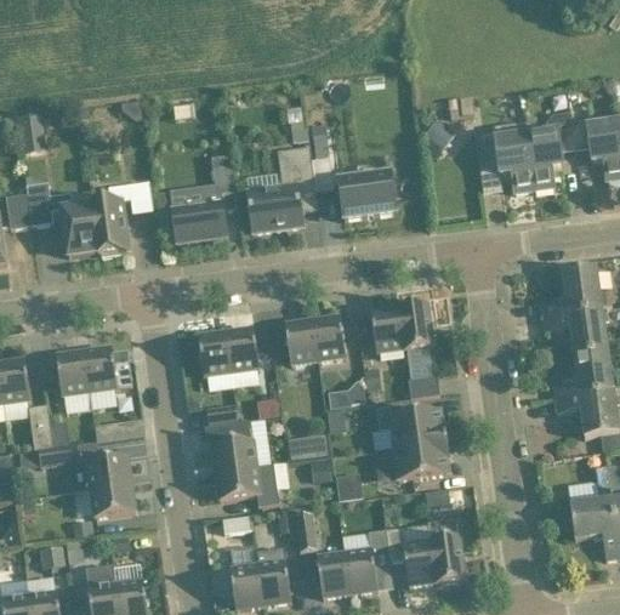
[(462,117),(475,115),(472,97),(460,100),(462,117)]
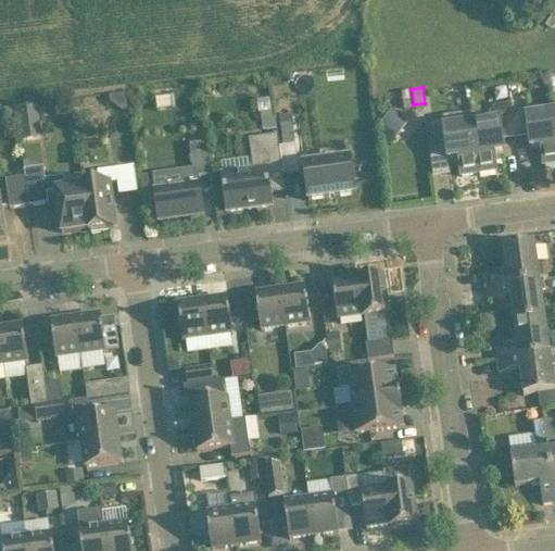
[(17,121),(39,117),(36,101),(15,104),(17,121)]
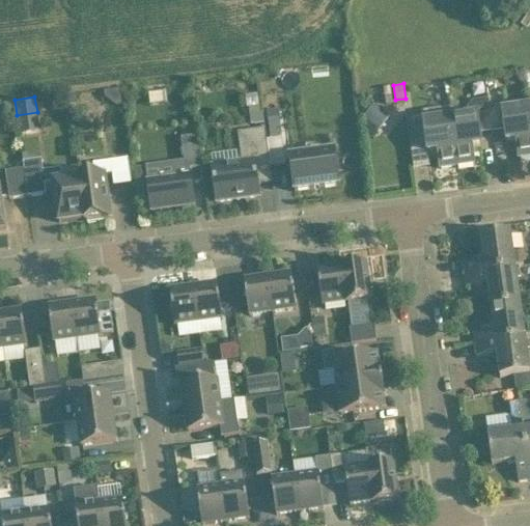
[(450,113),(456,163),(474,161),(472,143),(481,141),(480,130),(493,129),(489,103),(487,97),(474,99),(468,106),(468,110),(450,113)]
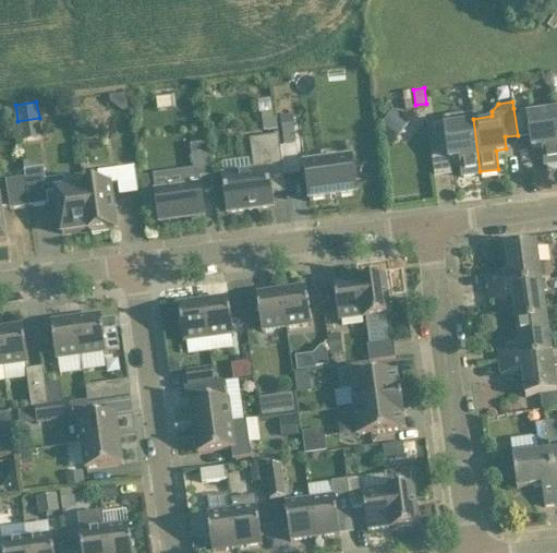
[(380,122),(394,132),(406,117),(392,106),(380,122)]
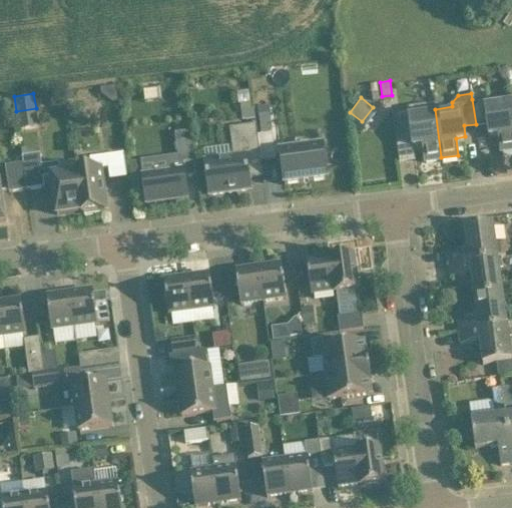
[(487,122),(487,124),(488,133),(498,132),(500,149),(511,147),(511,110),(510,98),(485,102),(484,97),(472,99),(476,124),(487,122)]
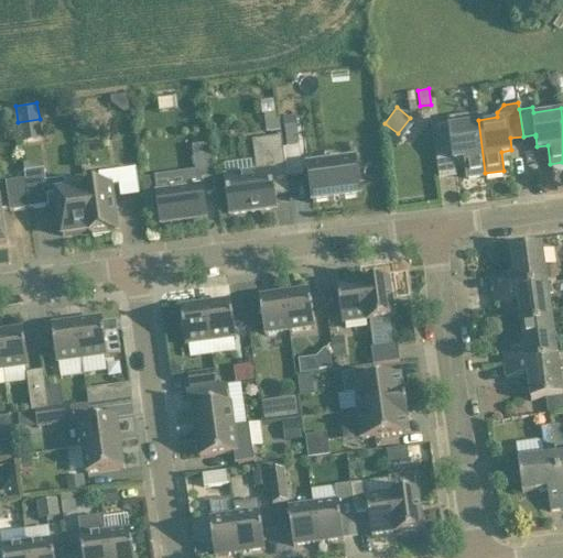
[(467,175),(485,173),(478,120),(464,122),(463,112),(448,115),(448,119),(435,121),(439,149),(452,146),(453,159),(464,156),(467,175)]
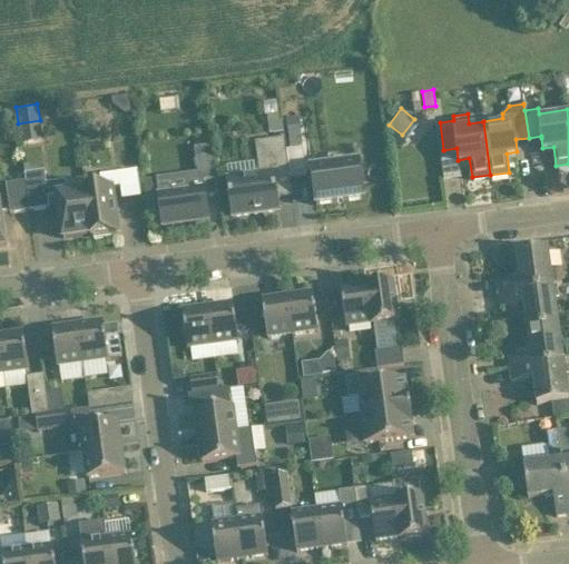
[(283,130),(282,118),(282,117),(278,117),(267,119),(268,131),(283,130)]
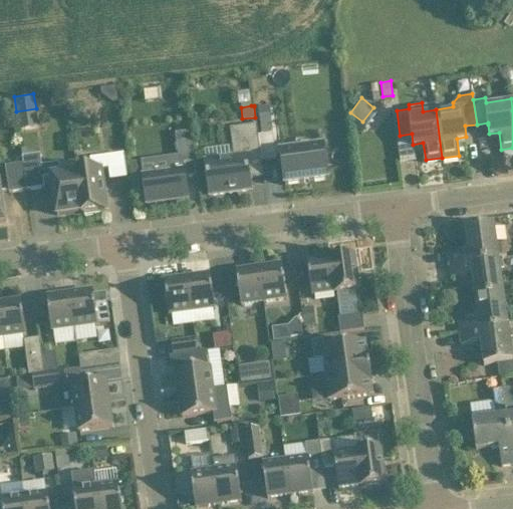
[(272,131),(271,119),(259,121),(261,132),(272,131)]
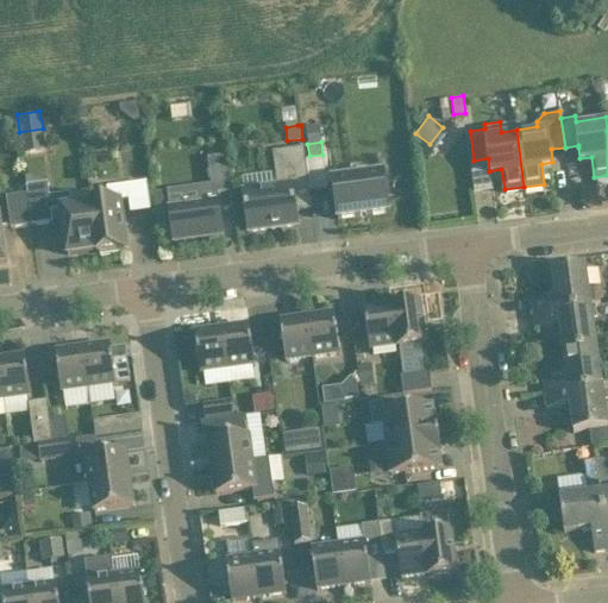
[(277,182),(243,187),(248,228),(271,225),(271,226),(281,225),(281,224),(298,221),(295,207),(312,205),(304,144),(273,149),(277,182)]
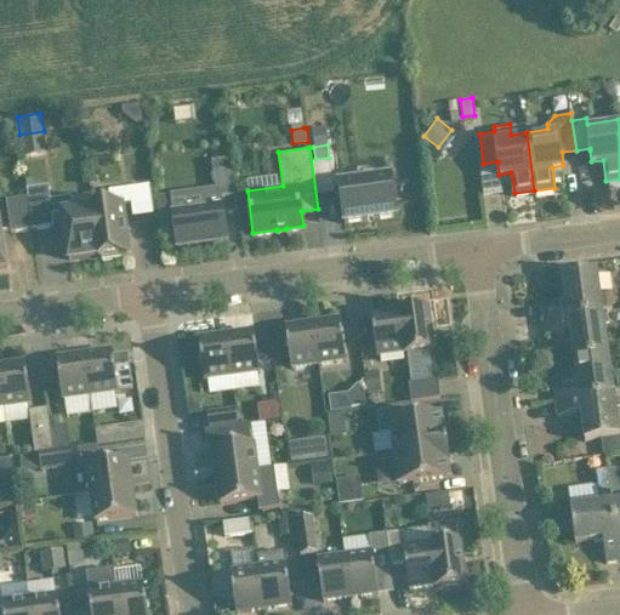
[(237,209),(234,189),(231,155),(211,158),(216,192),(220,192),(221,201),(172,209),(177,243),(227,237),(223,211),(237,209)]
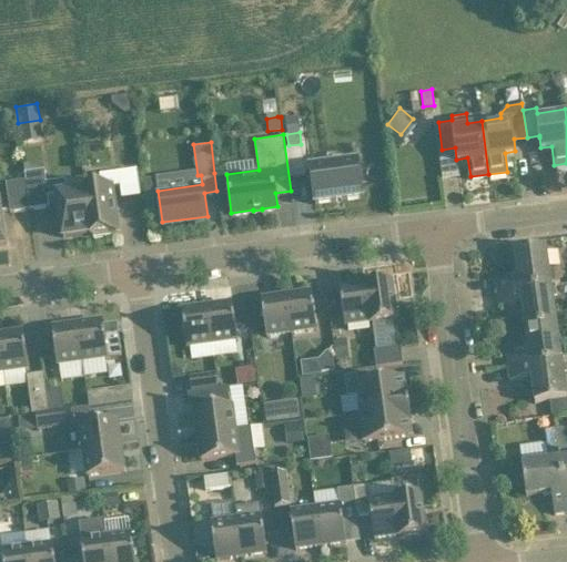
[(358,159),(310,165),(314,201),(363,194),(358,159)]
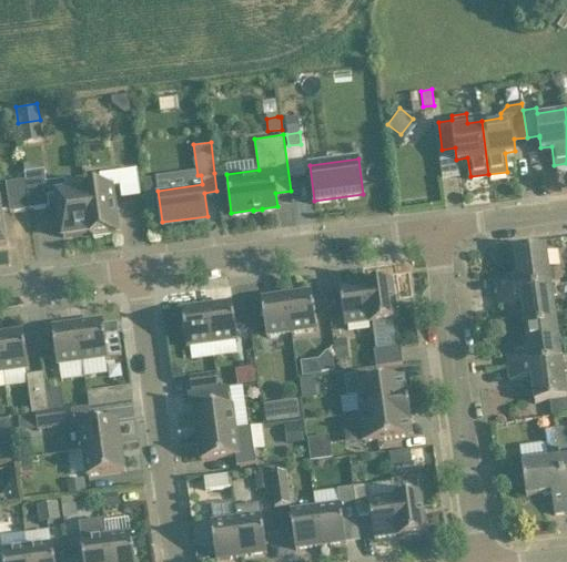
[(100,184),(83,186),(90,231),(90,232),(92,232),(92,235),(110,233),(110,230),(118,228),(111,184),(120,183),(121,195),(140,193),(137,166),(99,171),(100,184)]
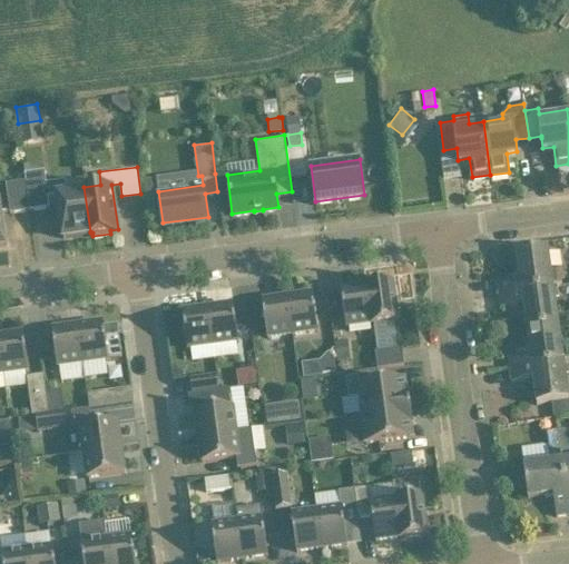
[(84,186),(67,188),(66,177),(45,180),(43,168),(25,170),(26,178),(29,208),(49,205),(48,195),(57,194),(62,235),(90,231),(84,187),(84,186)]
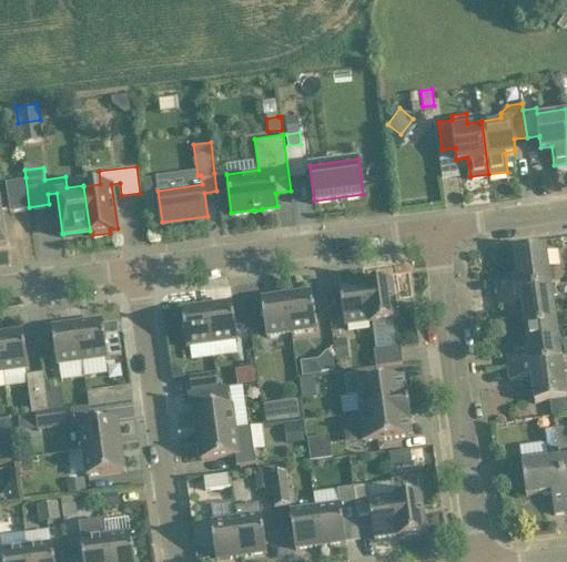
[(141,176),(143,192),(152,191),(153,191),(151,175),(141,176)]
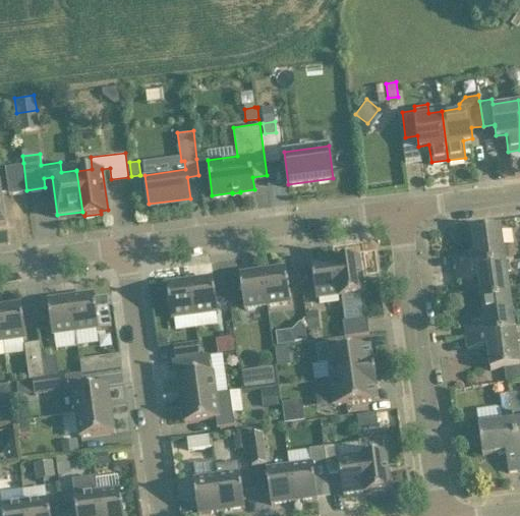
[(23,163),(5,166),(8,192),(26,190),(23,163)]
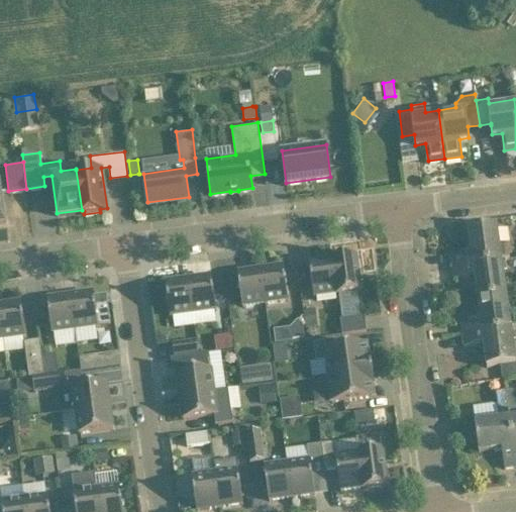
[(450,252),(451,264),(501,257),(499,242),(496,222),(467,227),(470,250),(450,252)]
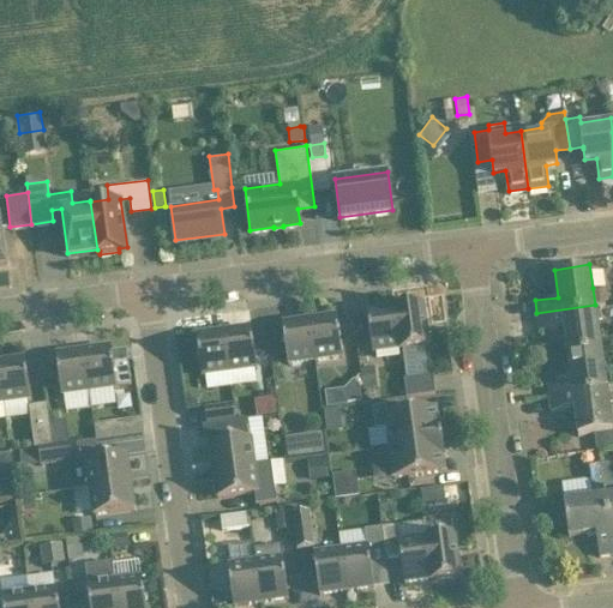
[(395,304),(401,347),(427,343),(422,300),(395,304)]
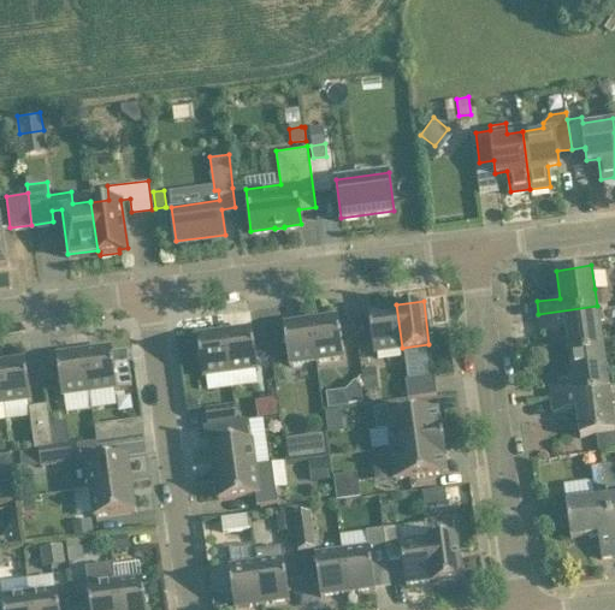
[(402,348),(396,305),(395,305),(395,306),(368,309),(374,350),(401,347),(401,348),(402,348)]
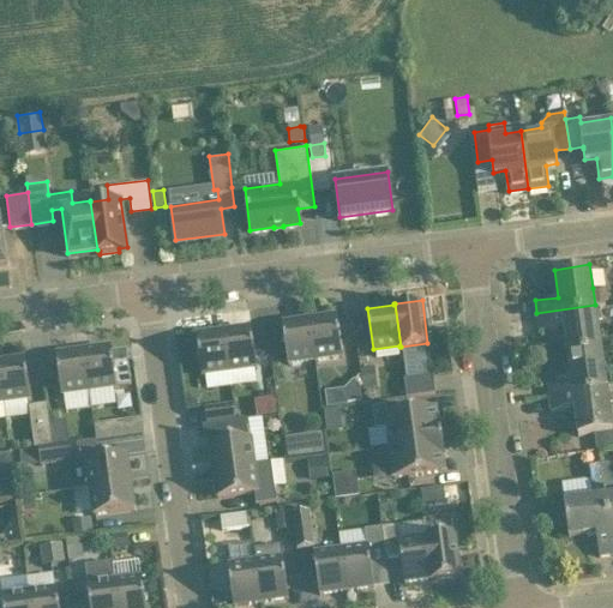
[(563,324),(566,350),(601,344),(595,305),(536,313),(539,327),(563,324)]
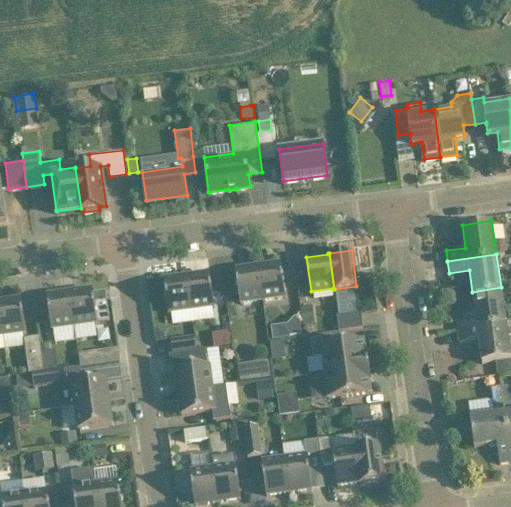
[(258,264),(262,297),(285,294),(280,261),(258,264)]
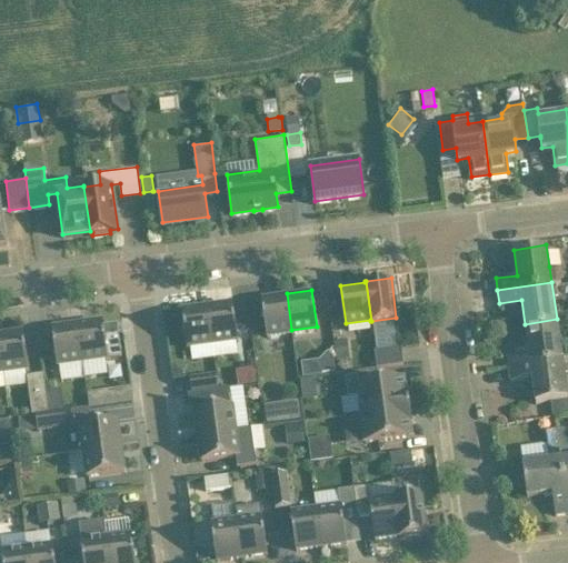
[(291,330),(287,293),(261,297),(266,333),(291,330)]
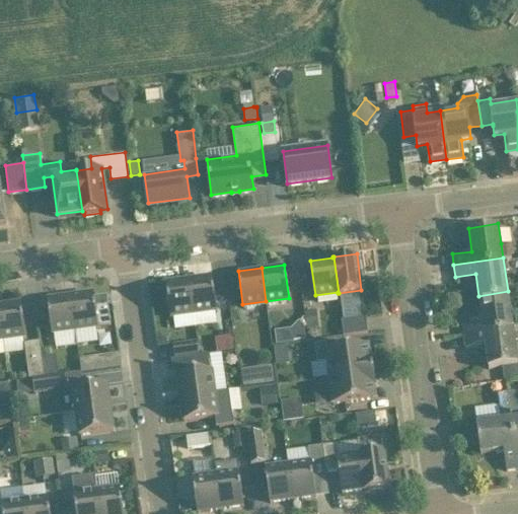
[(189,278),(194,311),(217,308),(212,274),(189,278)]
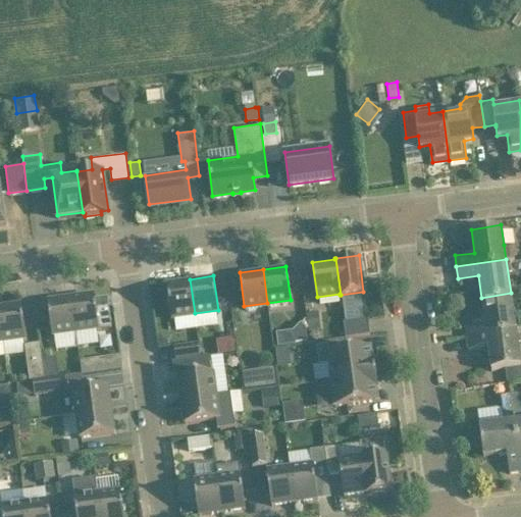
[(171,316),(195,313),(190,279),(167,282),(171,316)]
